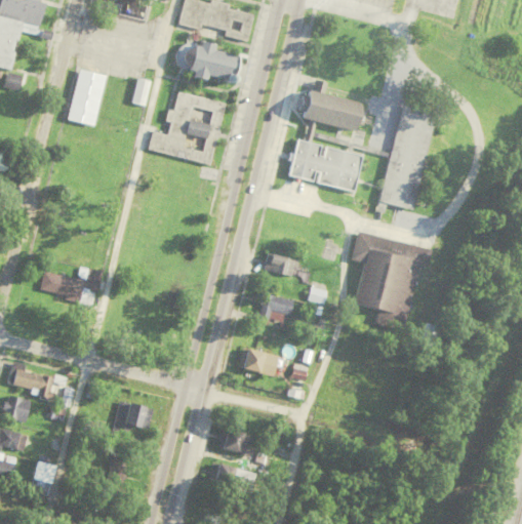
[(314,91),(315,86),(317,79),(327,82),(325,89),(324,94),(314,91)]
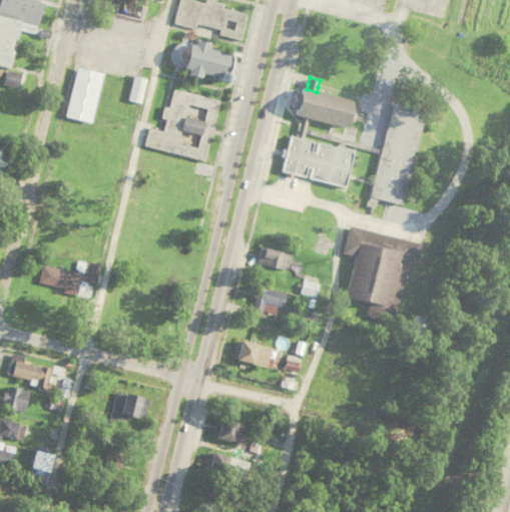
[(353,102),(345,129),(310,118),(303,117),(295,114),(303,88),(307,89),(317,92),(353,102)]
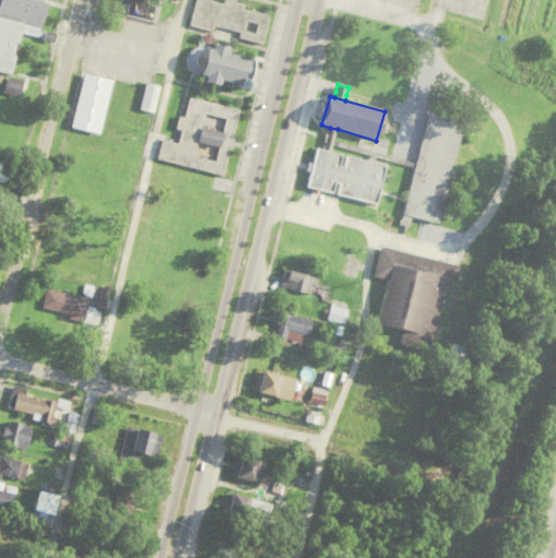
[(429,108),(465,117),(439,224),(404,215),(422,143),(428,117),(429,108)]
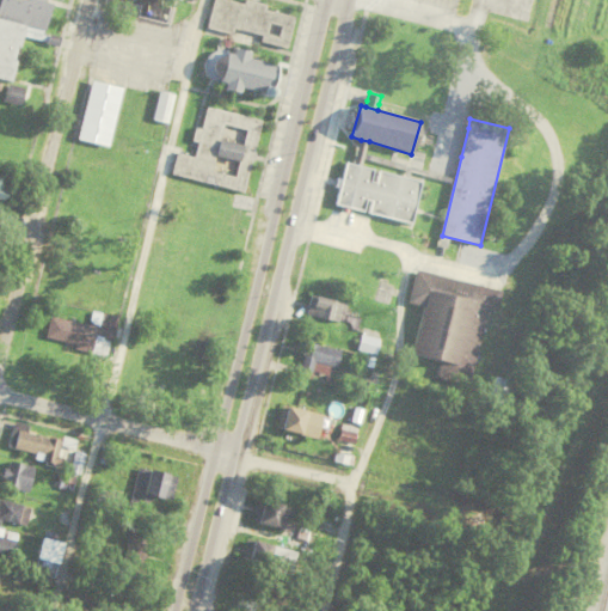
[(361,140),(355,164),(363,166),(369,141),(361,140)]
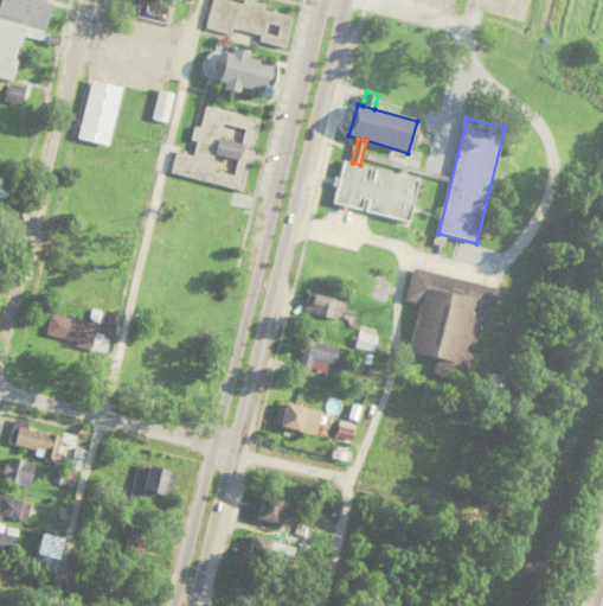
[(378,171),(421,182),(410,223),(367,212),(371,199),(364,198),(361,210),(334,203),(345,161),(352,163),(360,165),(372,167),(369,180),(376,182),(378,171)]
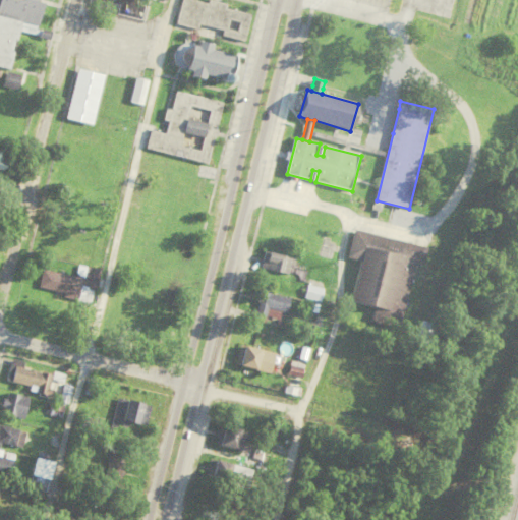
[(401,329),(372,323),(377,306),(352,301),(361,263),(348,258),(355,228),(428,245),(424,261),(417,258),(401,329)]
